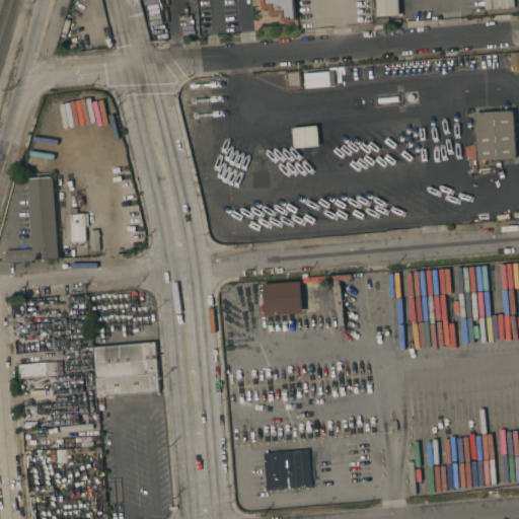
[(293,0),(295,20),(291,20),(291,21),(284,22),(284,23),(282,23),(280,22),(280,15),(271,16),(270,8),(263,9),(262,0),(255,1),(253,0),(293,0)]
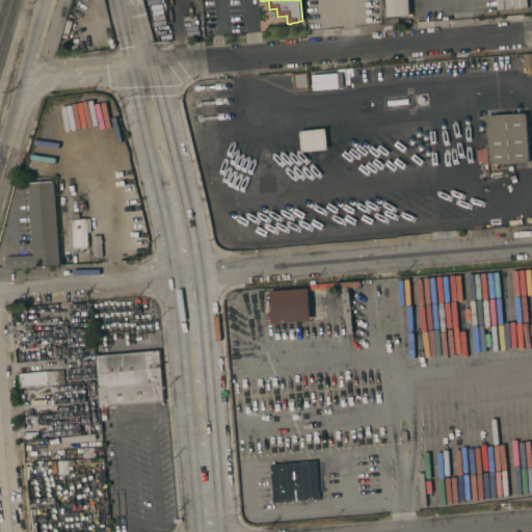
[(388,18),(387,0),(408,0),(410,17),(388,18)]
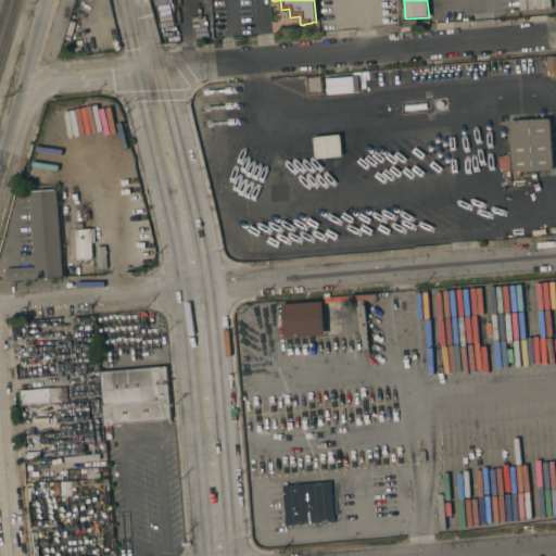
[(550,0),(551,8),(519,11),(518,0),(550,0)]
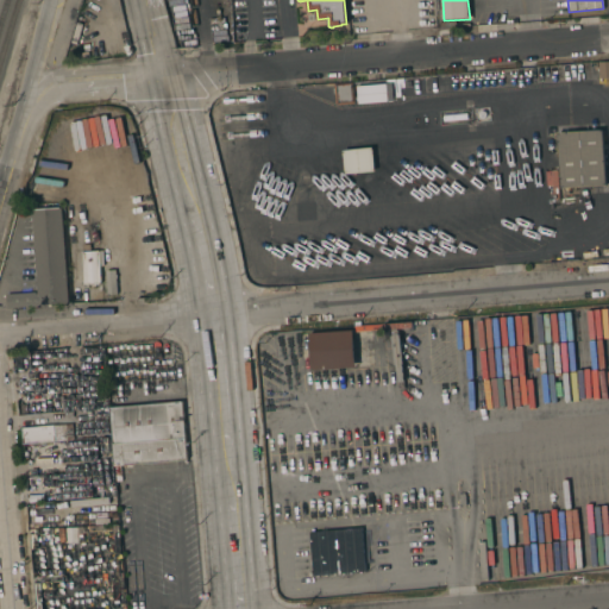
[(608,77),(598,79),(597,62),(608,61),(608,77)]
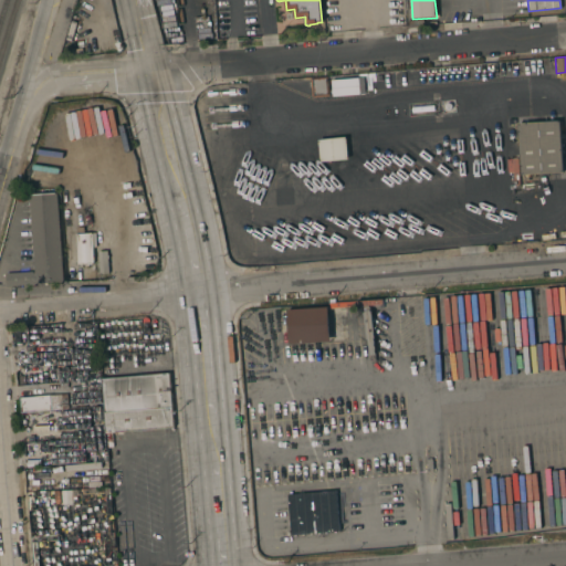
[(328,96),(312,97),(310,79),(327,77),(328,96)]
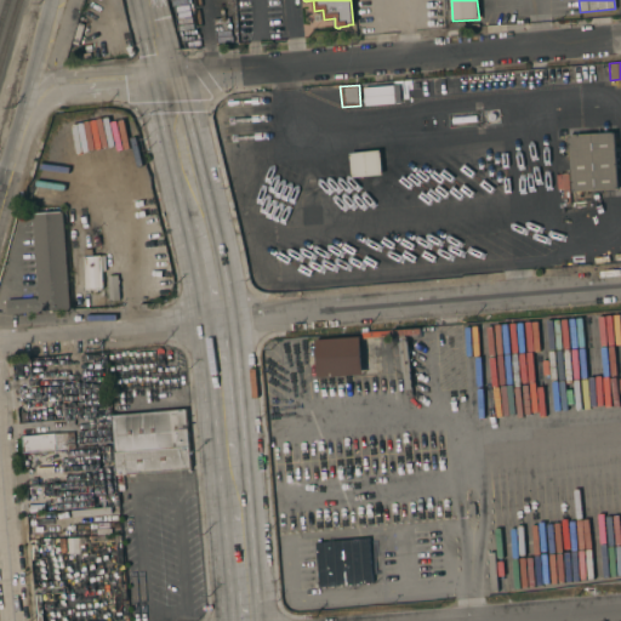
[(399,104),(398,86),(363,87),(364,106),(399,104)]
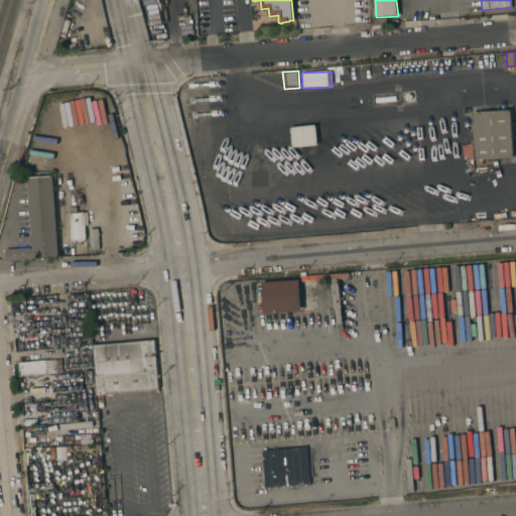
[(513,157),(475,159),(474,139),(473,113),(510,110),(512,136),(513,157)]
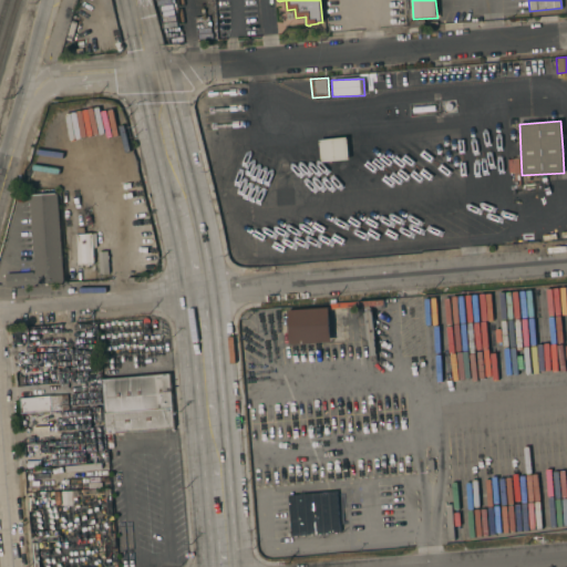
[(333,161),(321,162),(319,140),(332,138),(347,137),(349,160),(333,161)]
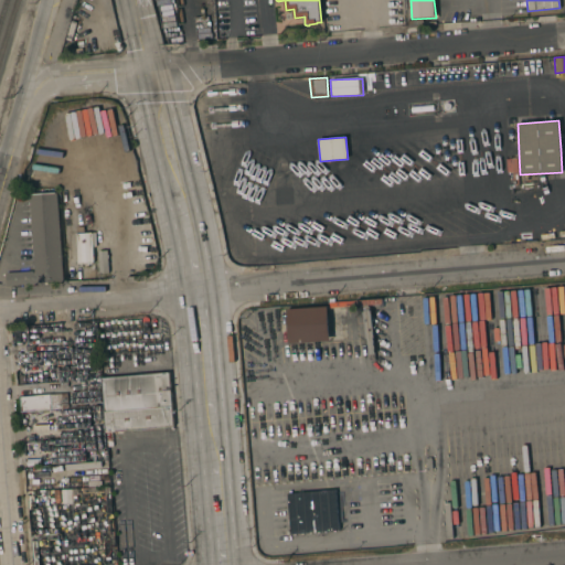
[(63,281),(10,285),(9,274),(20,273),(33,272),(28,195),(55,193),(63,281)]
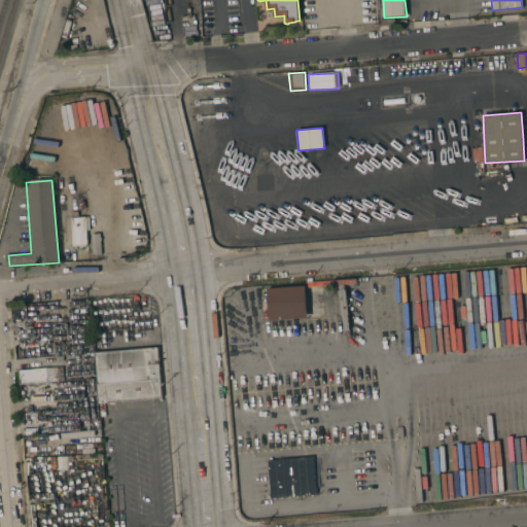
[(71,218),(85,217),(86,245),(73,246),(71,218)]
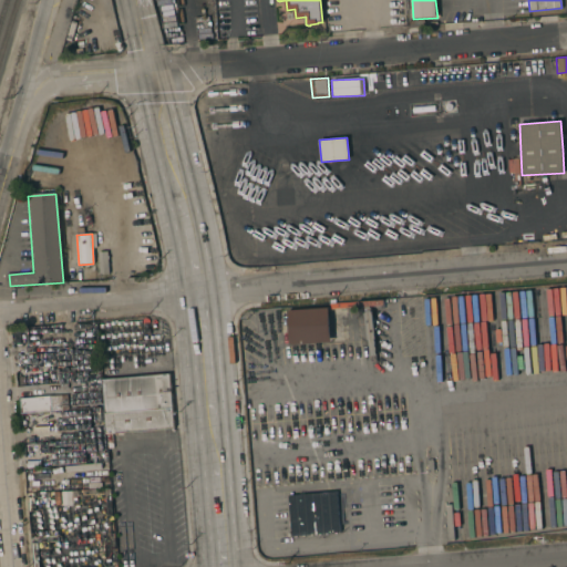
[(107,256),(109,256),(109,259),(107,259),(109,275),(100,275),(98,251),(107,251),(107,256)]
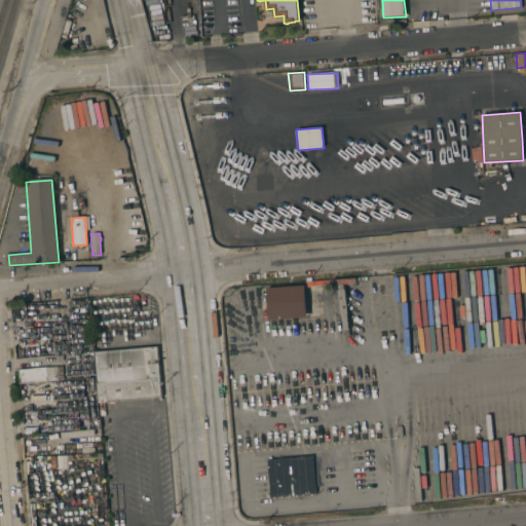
[(355,278),(357,284),(343,284),(344,290),(345,290),(345,294),(344,294),(345,300),(346,299),(348,314),(346,314),(346,315),(347,315),(348,325),(349,335),(344,336),(342,315),(341,315),(341,310),(340,310),(338,290),(339,290),(338,285),(306,287),(305,283),(355,278)]
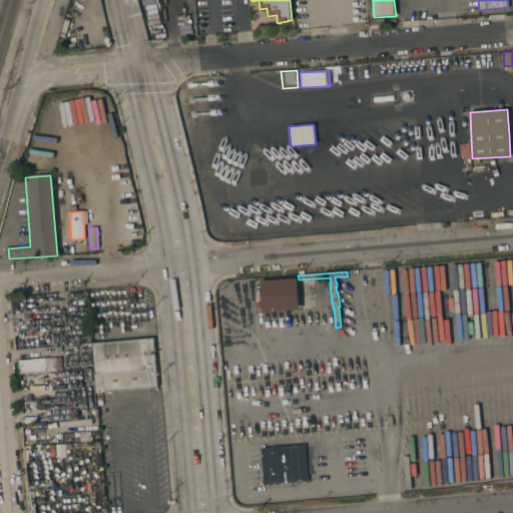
[(298,279),(300,310),(263,312),(261,281),(298,279)]
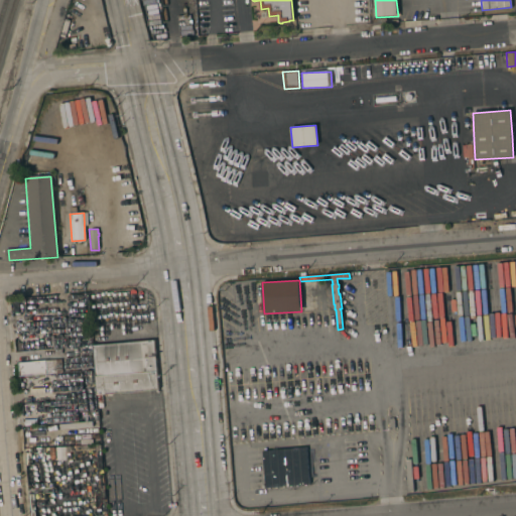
[(80,346),(84,346),(84,344),(85,344),(85,343),(81,344),(80,336),(91,335),(92,347),(80,348),(80,346)]
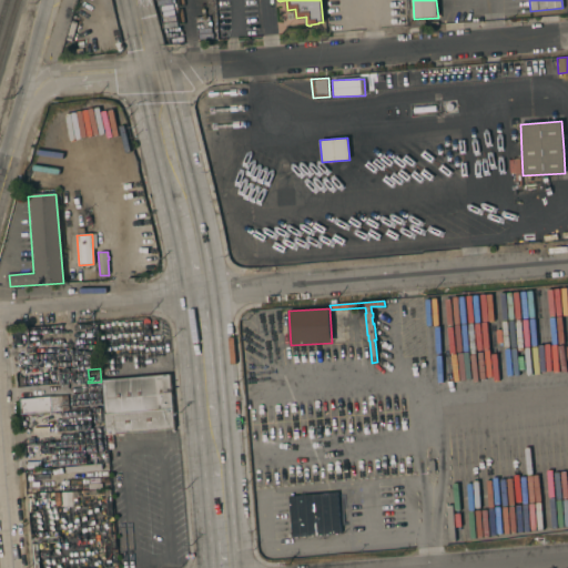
[(170,375),(174,429),(108,435),(103,382),(170,375)]
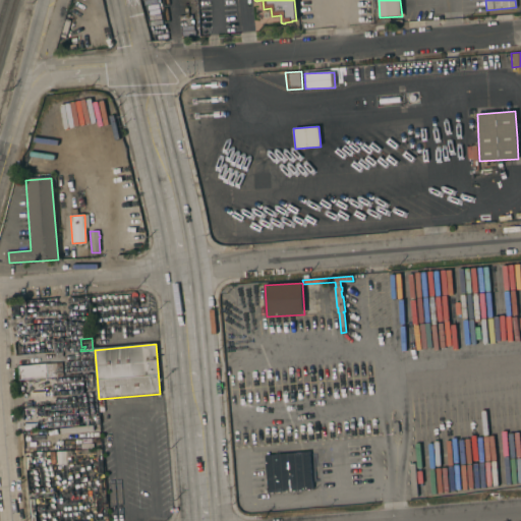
[(62,362),(63,377),(19,380),(18,366),(62,362)]
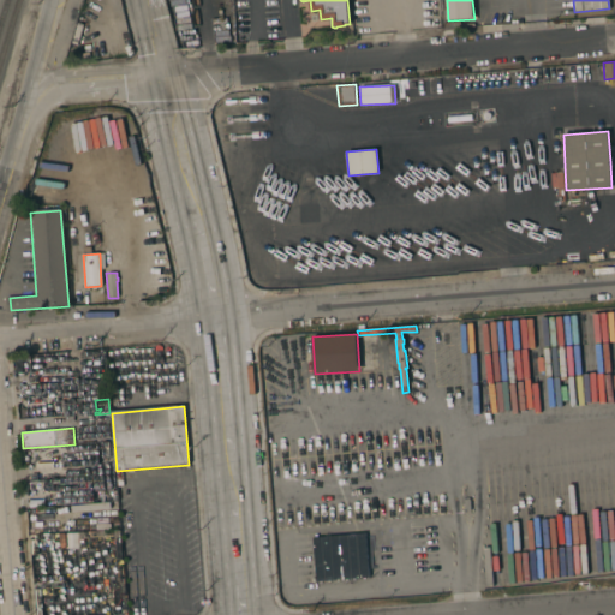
[(106,443),(107,466),(100,466),(101,475),(100,475),(101,490),(108,490),(108,493),(118,491),(119,501),(97,502),(97,500),(71,502),(71,497),(94,496),(94,494),(69,495),(69,489),(60,490),(59,483),(28,485),(28,482),(29,482),(29,475),(81,471),(81,460),(69,461),(69,460),(49,461),(48,447),(106,443)]
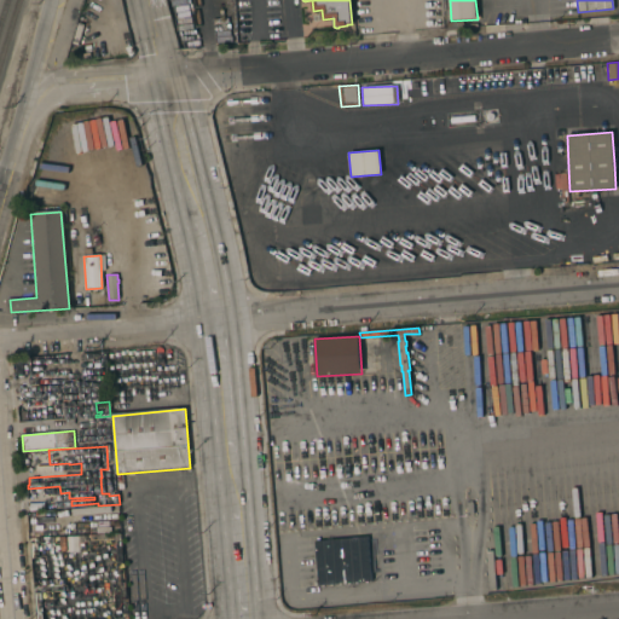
[(117,505),(79,508),(79,521),(117,519),(117,505)]
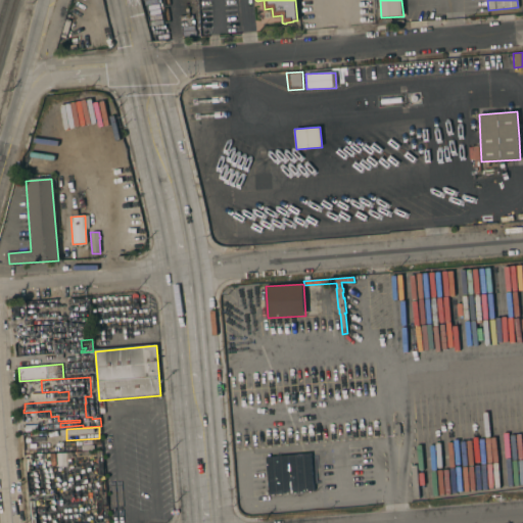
[(311,454),(314,491),(269,494),(266,457),(311,454)]
